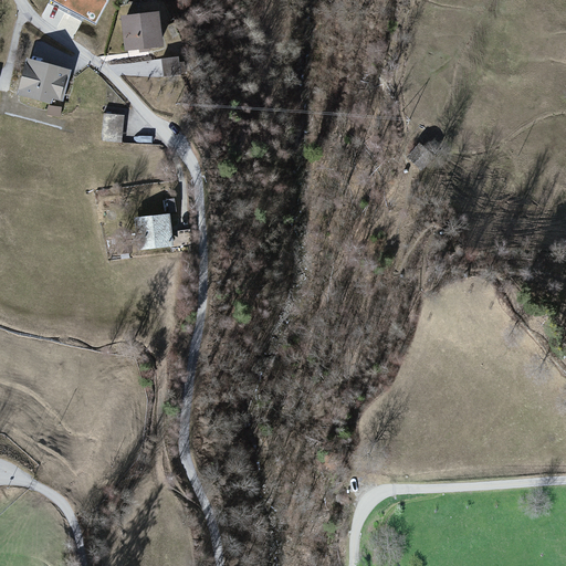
[(163,11),(125,16),(129,49),(166,45),(163,11)]
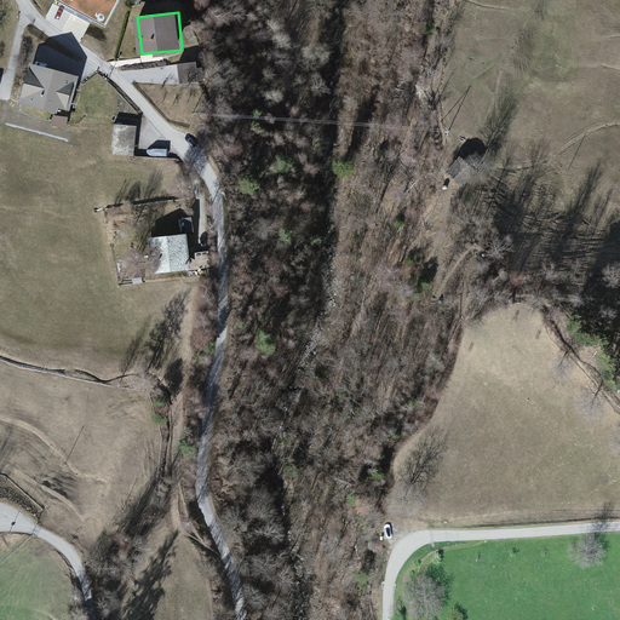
[(78,75),(30,62),(21,101),(67,113),(78,75)]
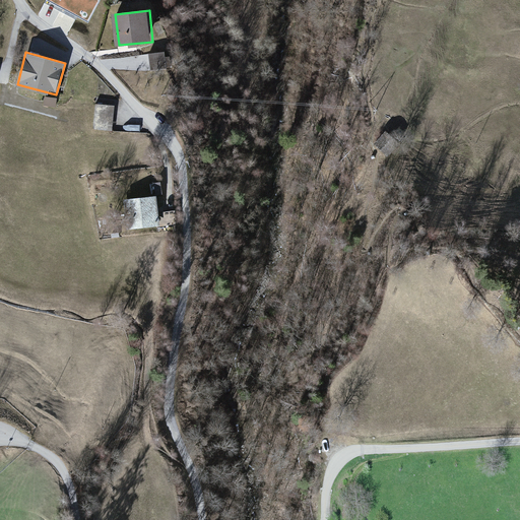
[(164,52),(148,54),(149,71),(166,69),(164,52)]
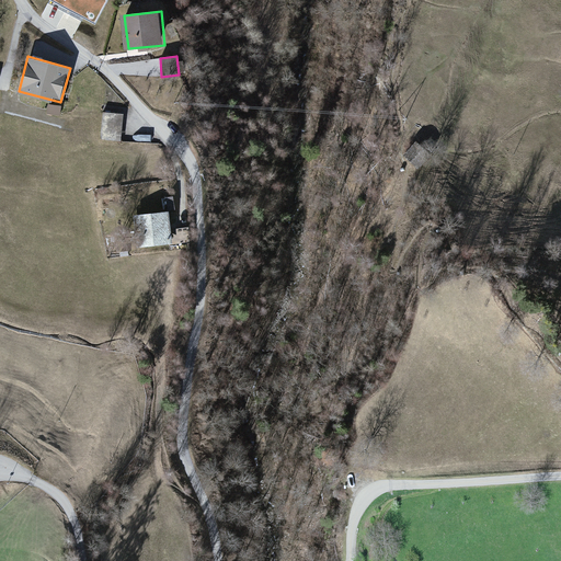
[(123,114),(102,113),(101,139),(121,140),(123,114)]
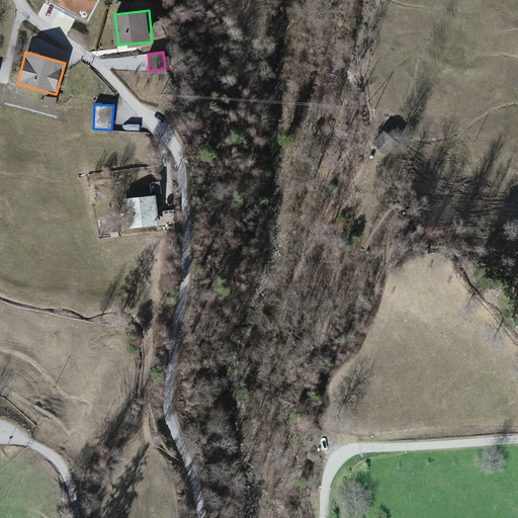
[(383,156),(395,146),(385,137),(374,147),(383,156)]
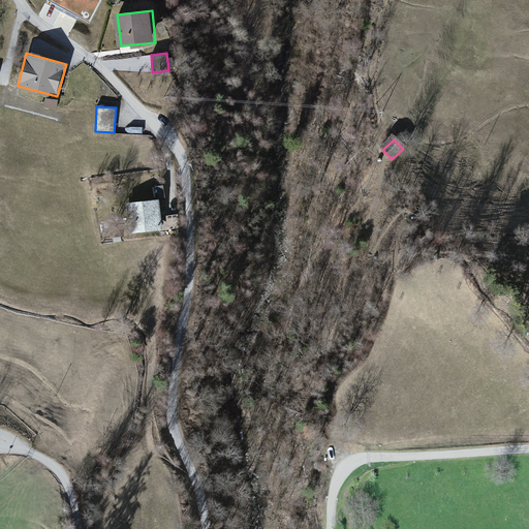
[(160,197),(127,200),(131,234),(164,229),(160,197)]
